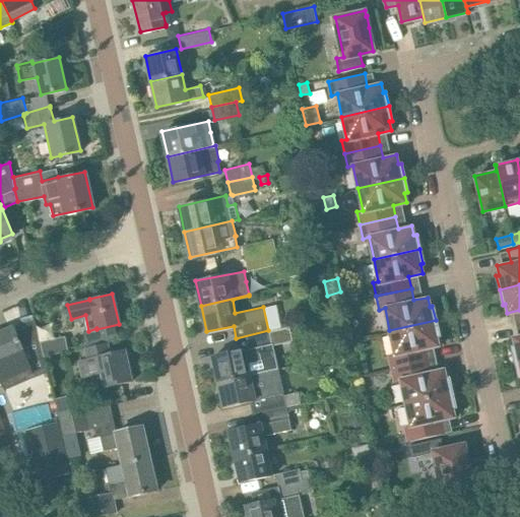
[(392,368),(427,360),(425,347),(438,344),(436,335),(439,335),(436,320),(389,330),(394,353),(389,354),(392,368)]
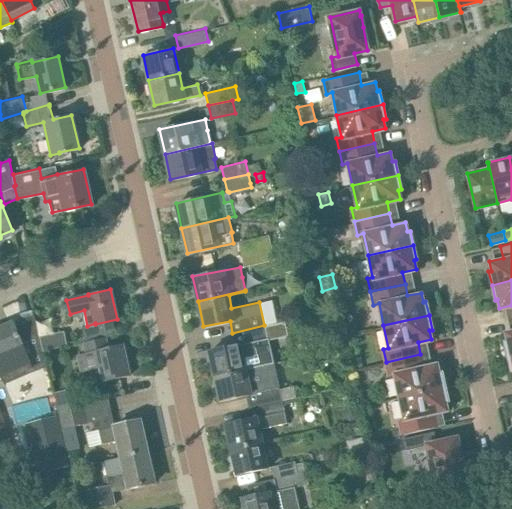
[(38,330),(25,333),(25,334),(18,335),(13,321),(0,326),(0,372),(2,378),(45,361),(43,352),(44,352),(43,349),(40,334),(39,334),(38,330)]
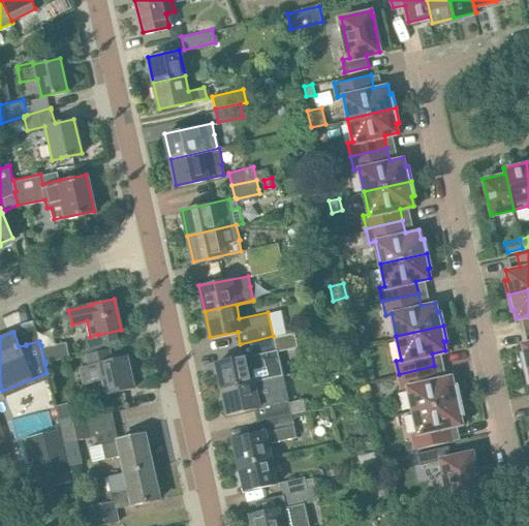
[(273,336),(240,344),(242,356),(216,362),(221,388),(282,374),(273,336)]
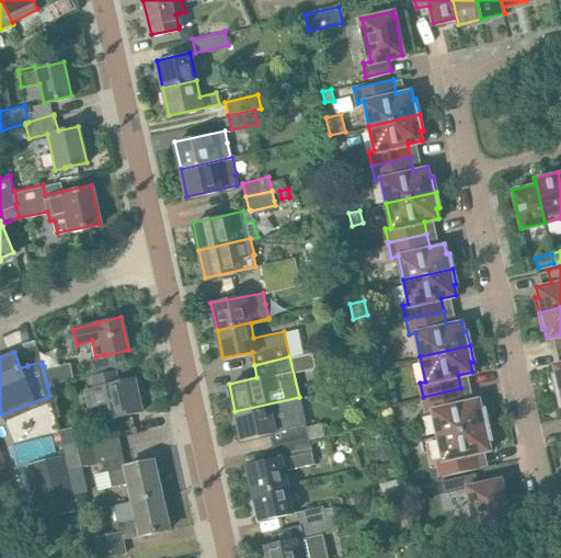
[(47,383),(73,377),(70,361),(44,366),(47,383)]
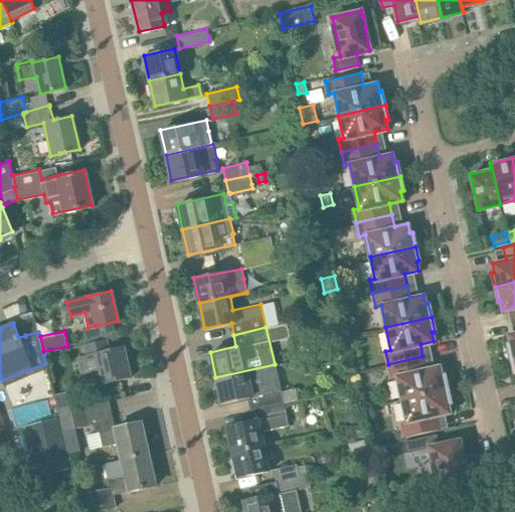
[(350,346),(347,335),(333,338),(335,349),(350,346)]
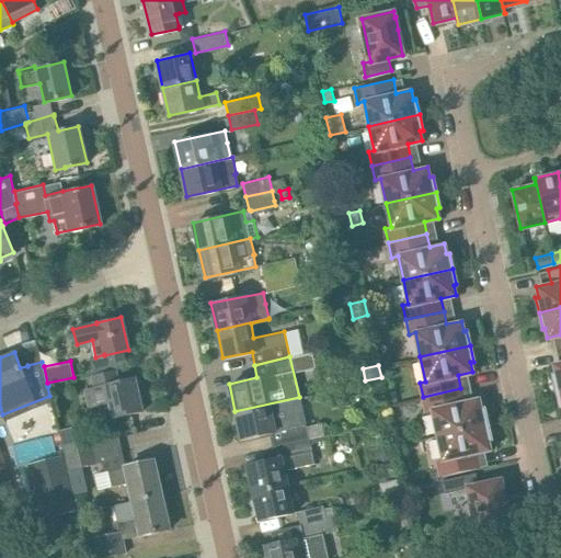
[(113,417),(141,410),(135,377),(119,382),(116,368),(90,375),(93,389),(86,390),(89,407),(110,401),(113,417)]
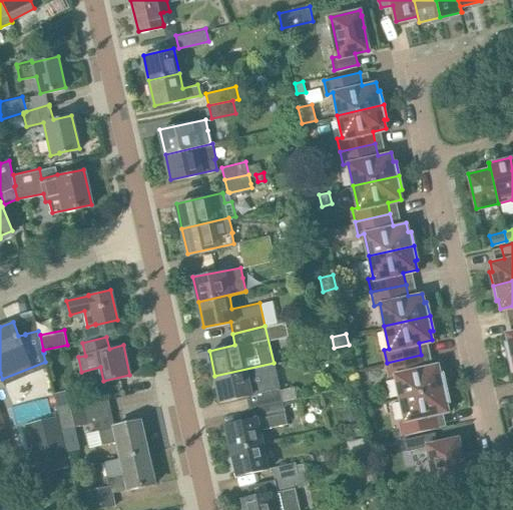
[(400,397),(445,387),(442,373),(439,373),(437,364),(424,367),(421,355),(387,363),(390,376),(395,375),(400,397)]
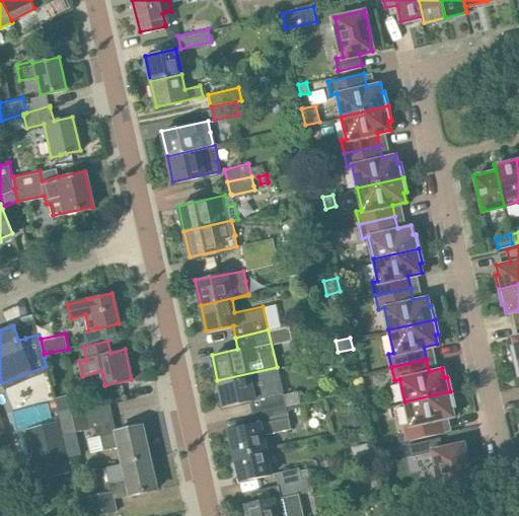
[(277,367),(217,380),(223,406),(249,400),(252,412),(300,400),(298,389),(282,393),(277,367)]
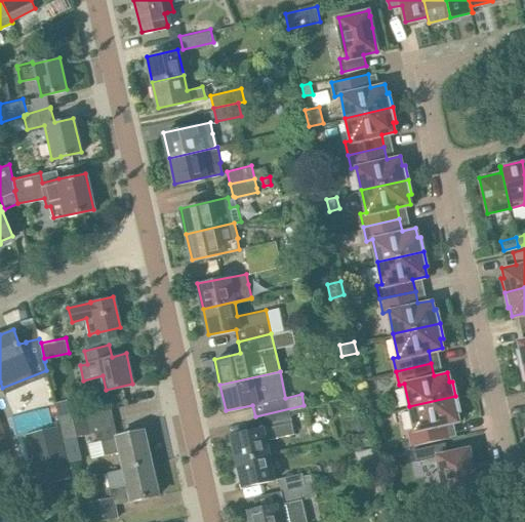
[(81,395),(55,401),(58,417),(85,412),(81,395)]
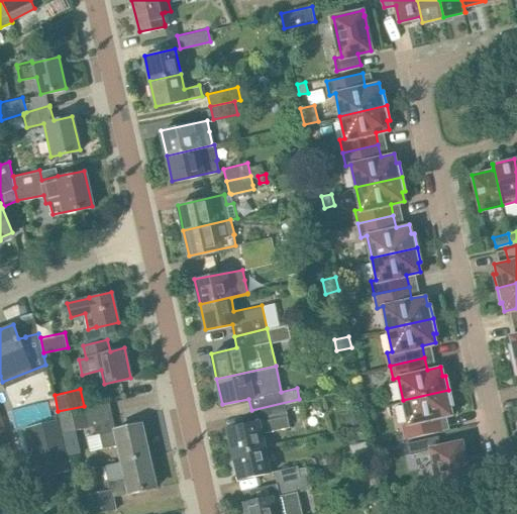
[(408,422),(400,424),(403,438),(441,429),(438,417),(447,415),(451,414),(449,405),(452,404),(448,390),(403,400),(408,422)]
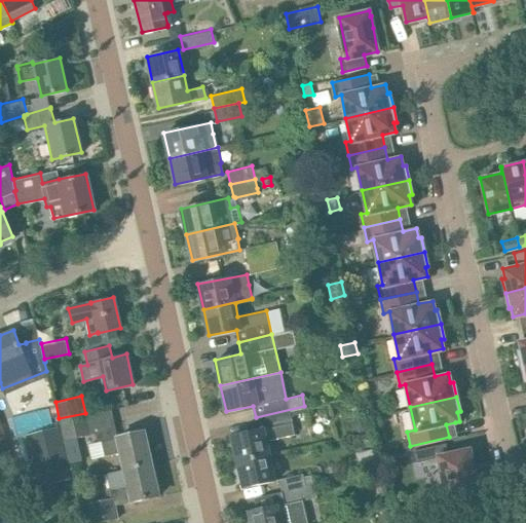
[(258,430),(231,435),(237,461),(270,453),(267,440),(295,434),(292,421),(291,422),(290,414),(305,411),(304,406),(256,417),(258,430)]
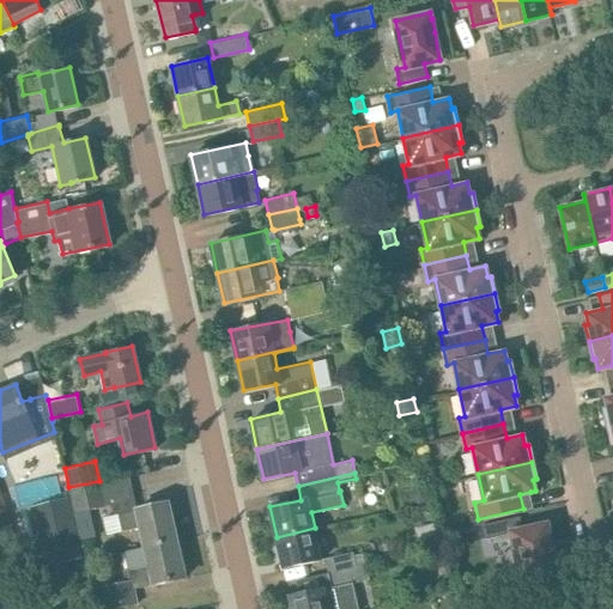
[(103,495),(99,481),(68,487),(80,539),(97,535),(91,509),(111,503),(114,513),(117,512),(122,529),(140,525),(145,544),(123,549),(125,550),(176,539),(167,501),(138,507),(133,489),(103,495)]
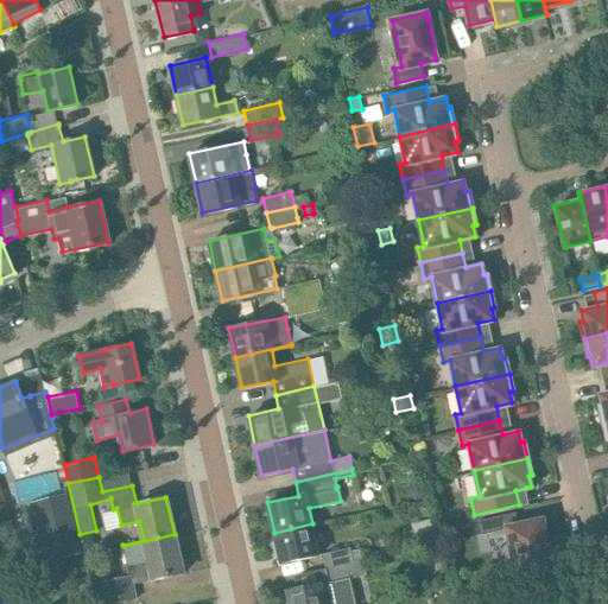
[(423,495),(425,489),(423,482),(417,479),(410,481),(406,488),(410,496),(417,497),(423,495)]
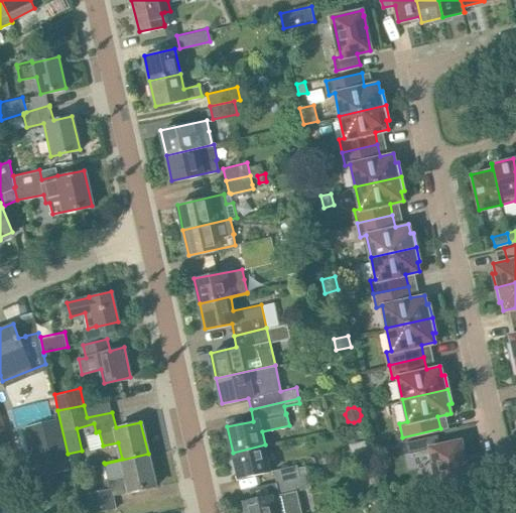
[(57,417),(25,425),(38,477),(70,469),(57,417)]
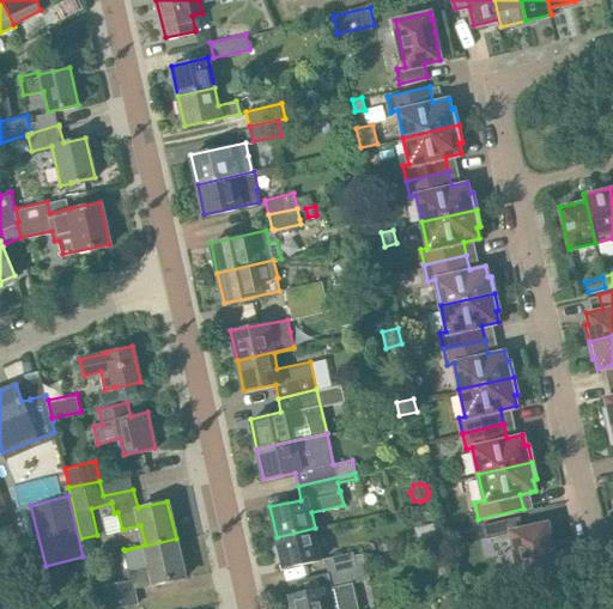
[(7,510),(0,512),(0,530),(13,525),(7,510)]
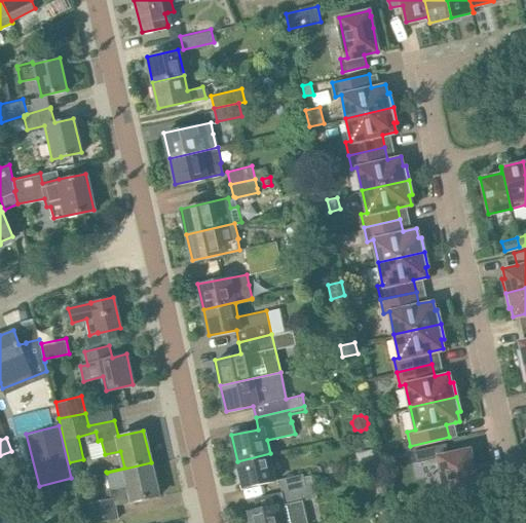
[(468,450),(449,454),(448,454),(446,442),(414,448),(416,461),(437,456),(445,497),(478,490),(468,450)]
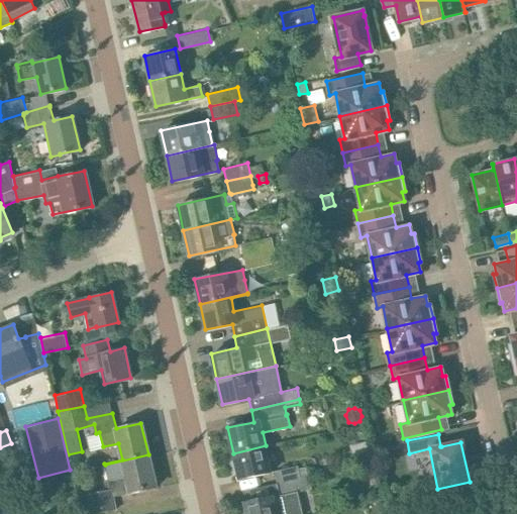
[(353,456),(371,452),(368,439),(350,443),(353,456)]
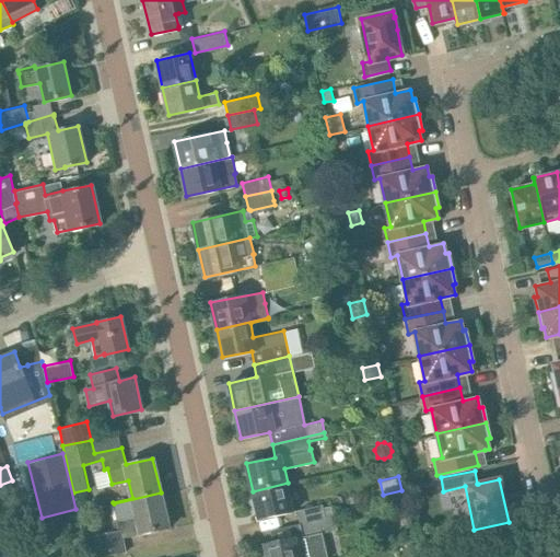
[(422,489),(420,479),(408,482),(410,491),(422,489)]
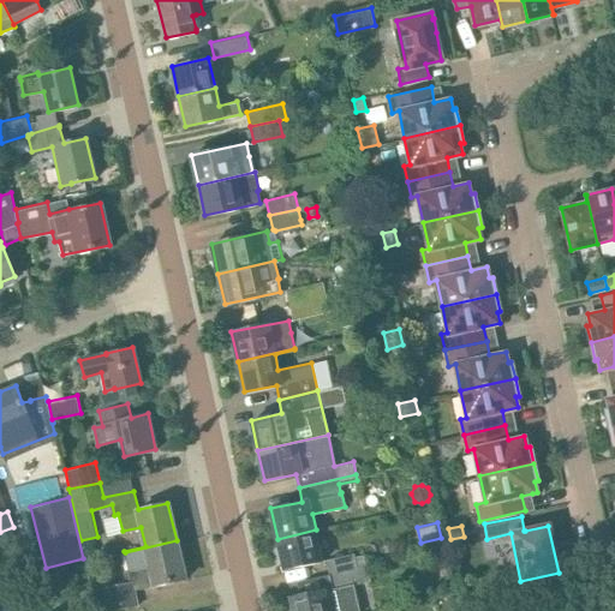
[(278,539),(285,569),(322,559),(316,529),(278,539)]
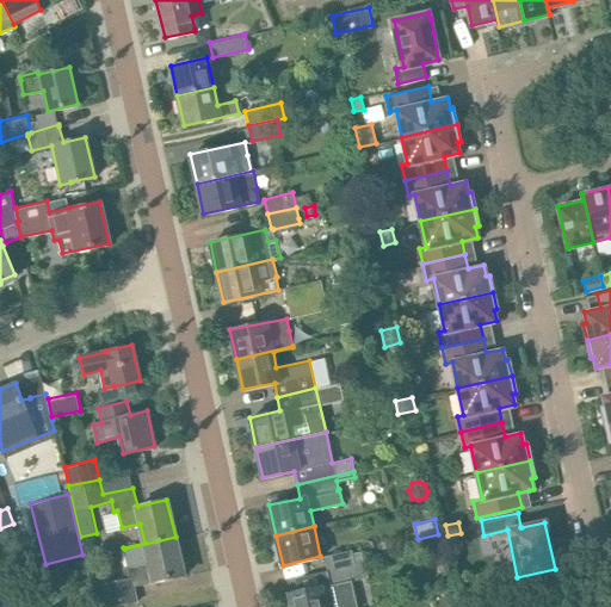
[(134,586),(184,574),(176,537),(124,549),(128,565),(123,565),(125,577),(102,583),(106,606),(136,600),(134,586)]
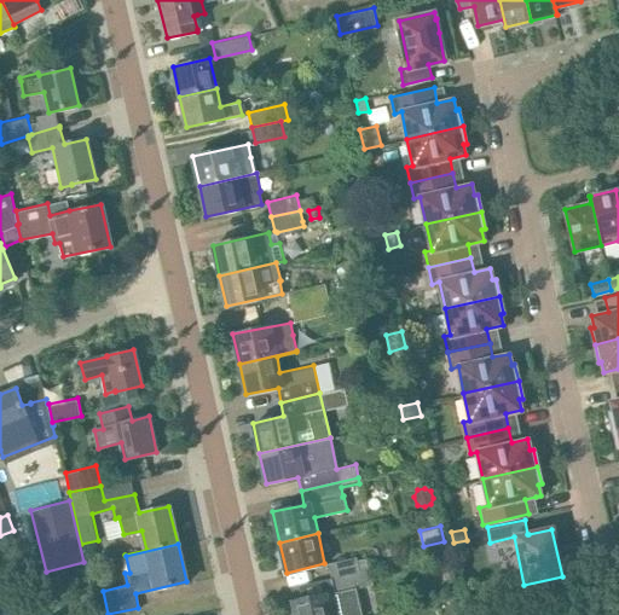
[(357,555),(328,562),(331,578),(360,570),(357,555)]
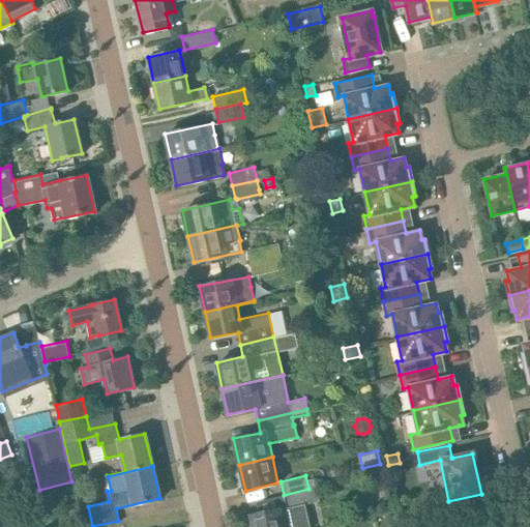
[(253,526),(311,526),(305,503),(320,499),(317,487),(308,489),(284,495),(286,507),(251,515),(253,526)]
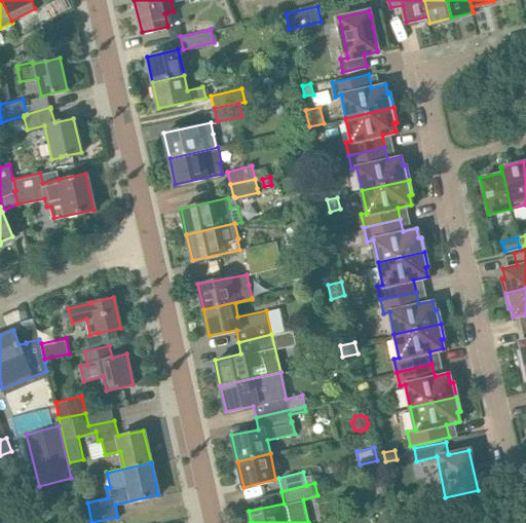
[(400,517),(401,522),(422,522),(421,519),(420,512),(400,517)]
